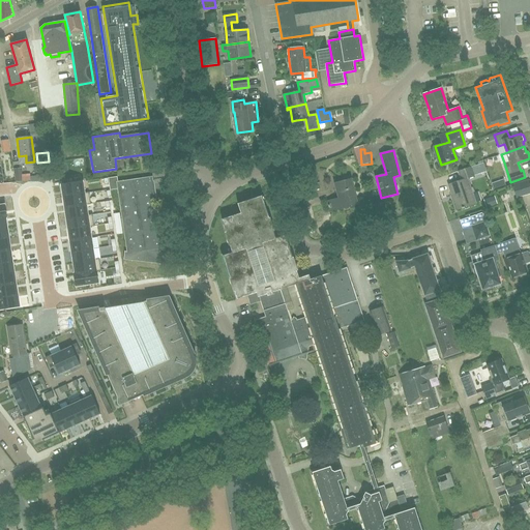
[(471,167),(459,171),(462,180),(448,184),(453,199),(452,199),(457,210),(476,203),(467,179),(474,176),(471,167)]
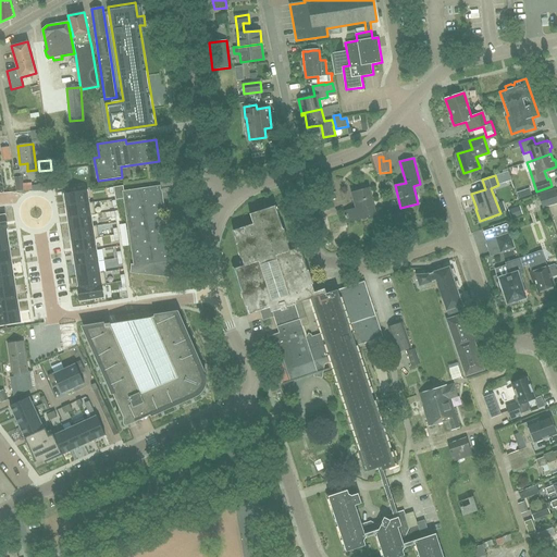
[(169,260),(171,260),(164,215),(162,215),(159,192),(161,192),(160,186),(124,192),(123,185),(113,187),(115,200),(124,198),(130,232),(127,232),(125,221),(120,222),(123,244),(130,243),(127,234),(130,233),(134,264),(132,263),(131,273),(169,277),(172,276),(175,275),(176,272),(177,269),(175,265),(173,263),(169,262),(169,260)]
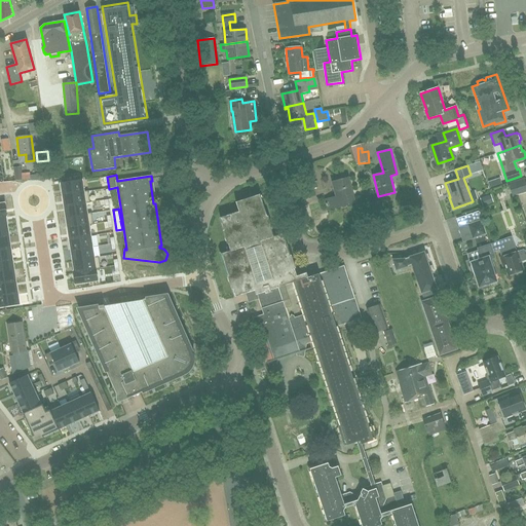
[(355,202),(348,178),(333,182),(337,196),(326,199),(328,210),(355,202)]
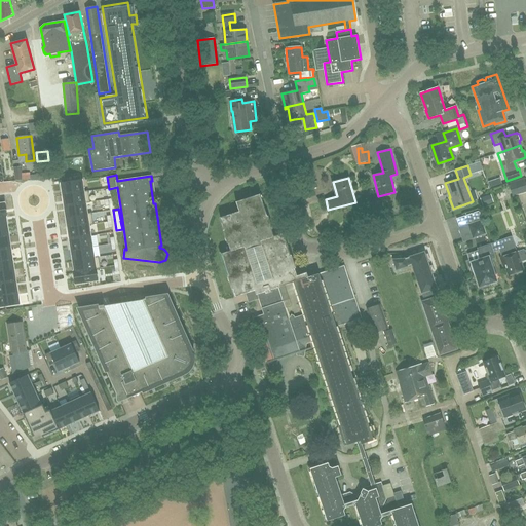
[(525,183),(525,179),(509,184),(513,196),(525,192),(525,183)]
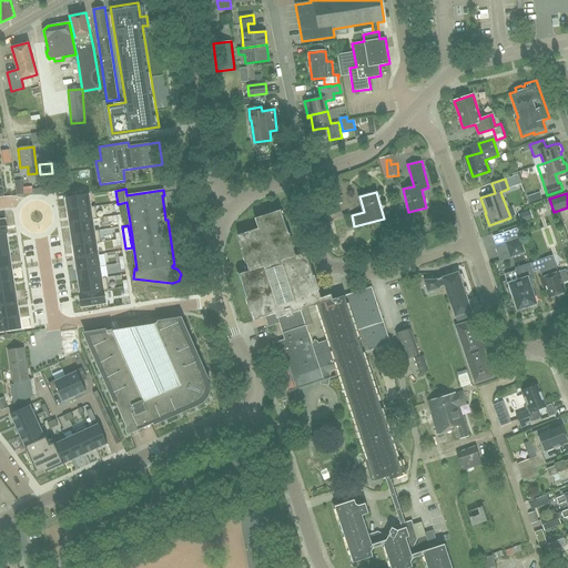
[(89,195),(67,199),(68,211),(91,208),(91,206),(89,195)]
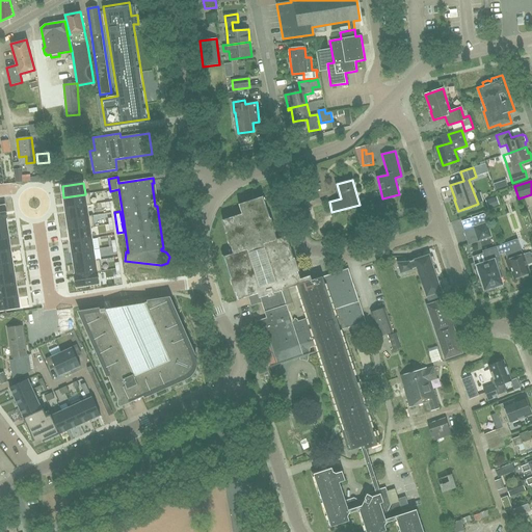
[(320,198),(318,190),(322,189),(320,183),(306,187),(308,193),(304,194),(307,202),(320,198)]
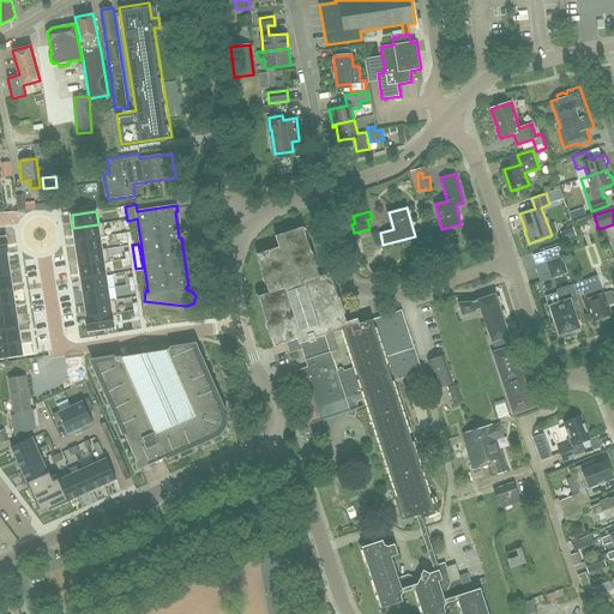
[(98,224),(73,228),(76,241),(100,238),(100,236),(106,235),(103,223),(98,223),(98,224)]
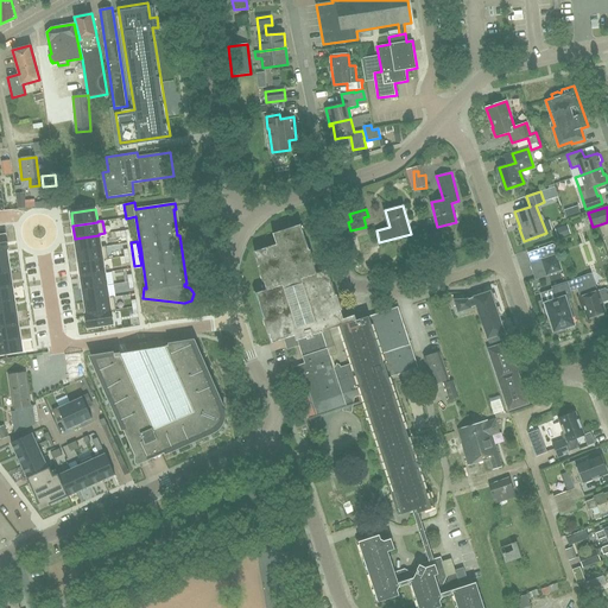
[(296,335),(343,318),(328,270),(317,273),(301,225),(273,234),(277,245),(254,252),(267,290),(257,293),(272,343),(296,335)]
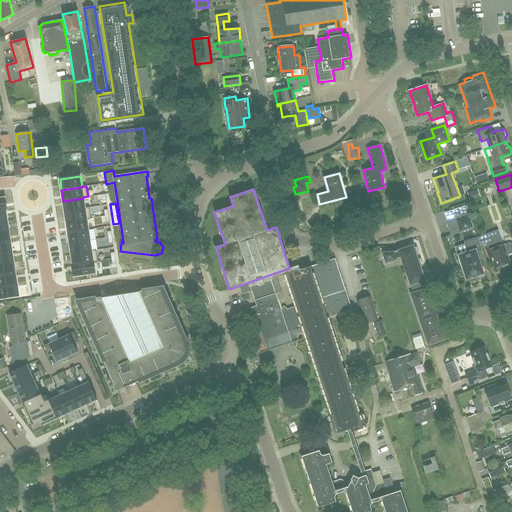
[(83,198),(63,201),(65,211),(85,208),(83,198)]
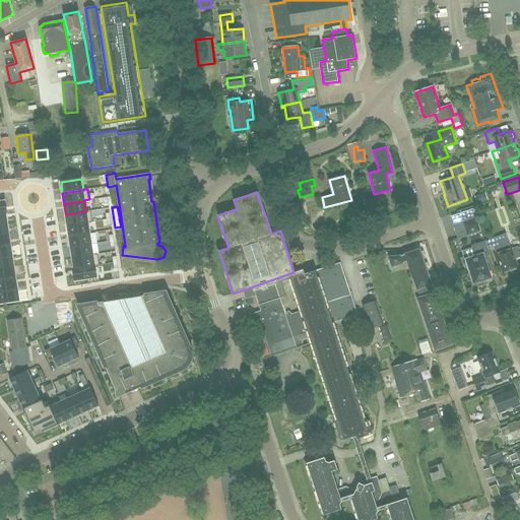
[(463,222),(467,236),(480,232),(473,209),(461,213),(464,222),(463,222)]
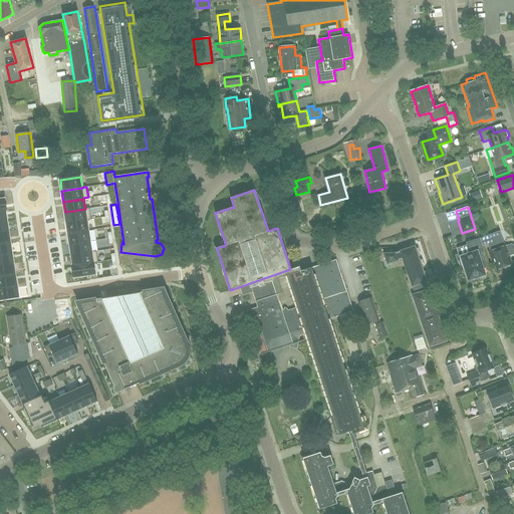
[(85,209),(65,212),(66,223),(87,220),(87,219),(91,219),(89,208),(85,209)]
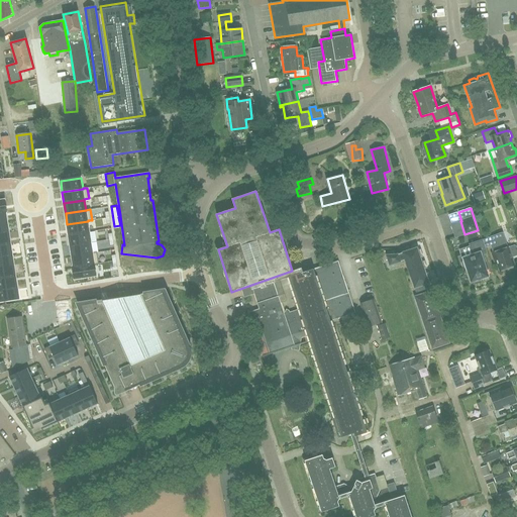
[(88,221),(67,224),(69,235),(89,232),(88,221)]
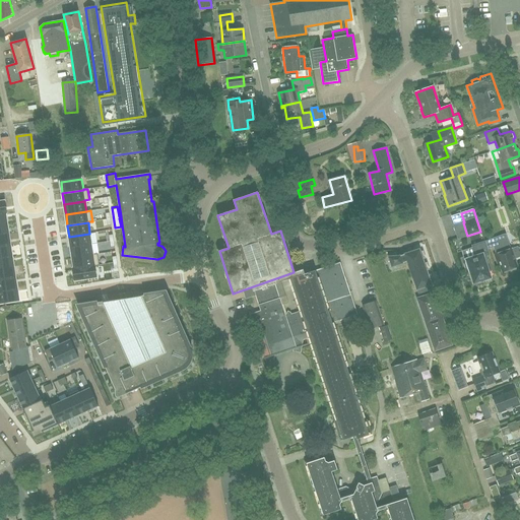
[(8,223),(0,224),(0,236),(9,235),(8,223)]
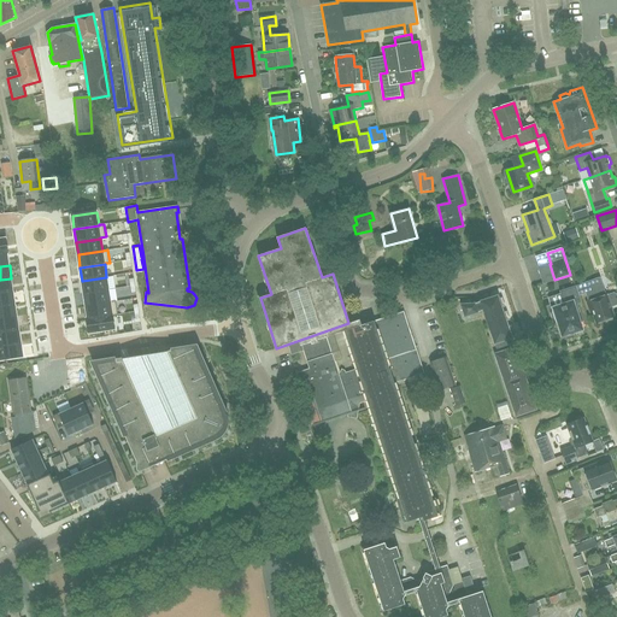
[(106,277),(82,281),(83,293),(109,289),(106,277)]
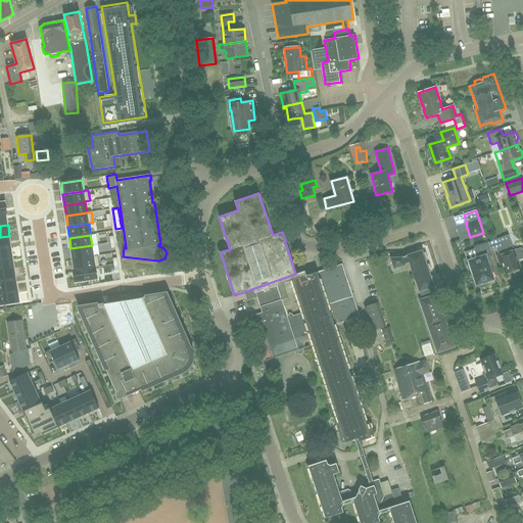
[(9,236),(0,237),(0,248),(11,247),(9,236)]
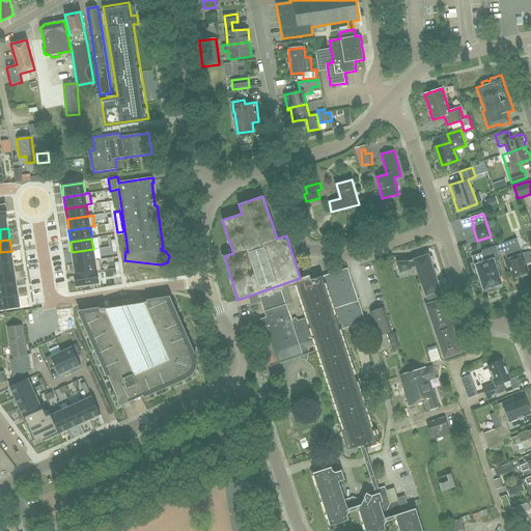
[(528,252),(522,254),(521,254),(515,240),(501,245),(506,259),(504,260),(507,267),(509,266),(513,278),(520,276),(523,277),(527,276),(528,273),(529,273),(526,264),(530,262),(530,254),(530,253),(528,252)]
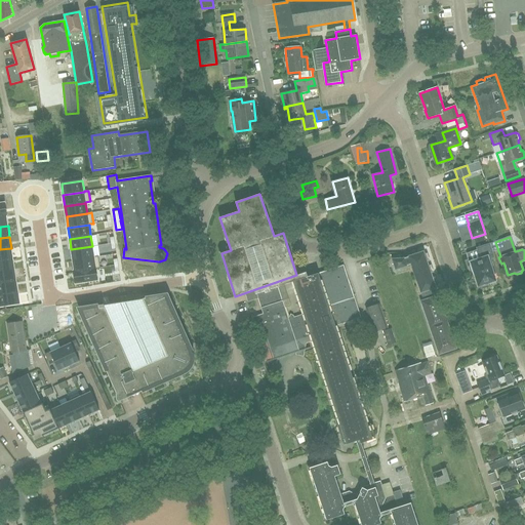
[(488,283),(495,280),(491,266),(493,266),(491,258),(494,257),(490,244),(478,248),(481,259),(470,263),(473,272),(474,272),(479,286),(481,285),(482,287),(488,285),(488,283)]
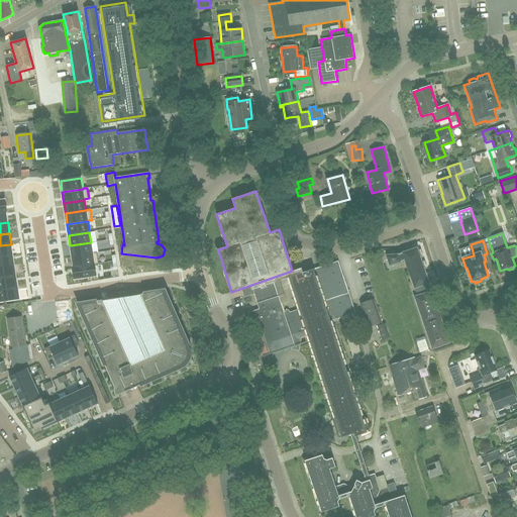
[(91,242),(70,245),(72,256),(93,253),(92,252),(91,242)]
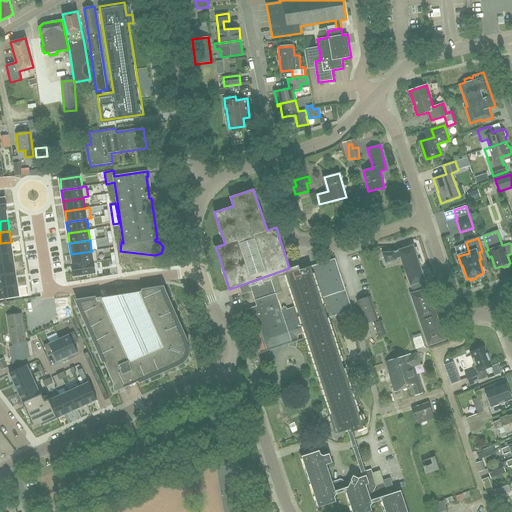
[(11,242),(0,243),(0,254),(13,252),(11,242)]
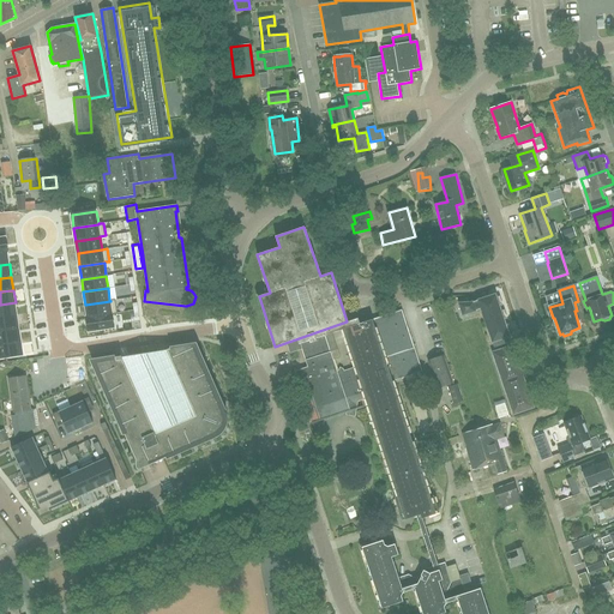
[(510,336),(497,294),(486,298),(471,302),(459,304),(463,314),(482,308),(495,348),(509,344),(506,337),(510,336)]
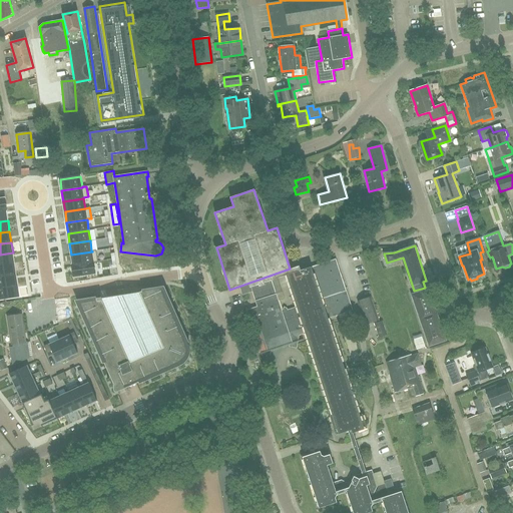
[(92,251),(71,254),(73,265),(73,266),(93,263),(93,262),(98,261),(96,250),(91,250),(92,251)]
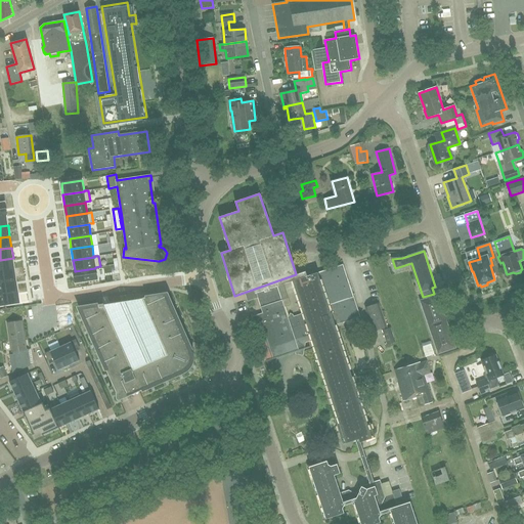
[(13,258),(0,260),(0,271),(14,269),(13,258)]
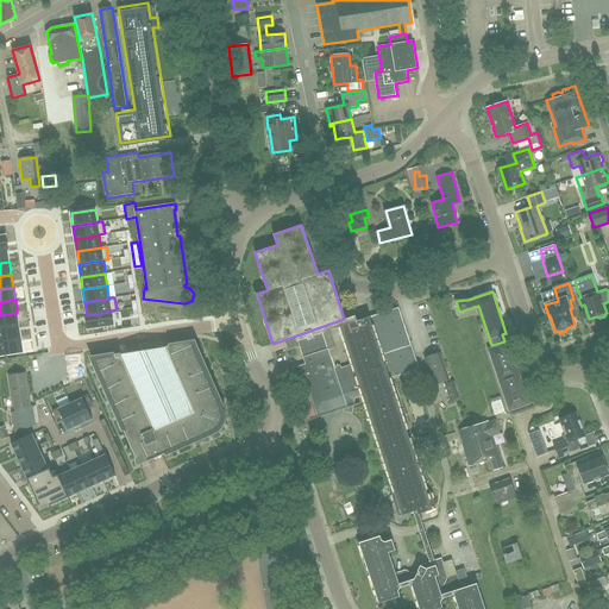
[(305,364),(293,368),(300,385),(307,383),(314,406),(318,418),(344,409),(353,406),(355,399),(363,395),(365,401),(394,491),(391,493),(391,495),(396,509),(396,510),(410,506),(413,512),(414,515),(419,514),(435,508),(431,491),(427,493),(409,437),(405,425),(397,401),(396,397),(390,378),(419,369),(401,314),(393,309),(356,321),(355,315),(344,319),(296,336),(305,364)]
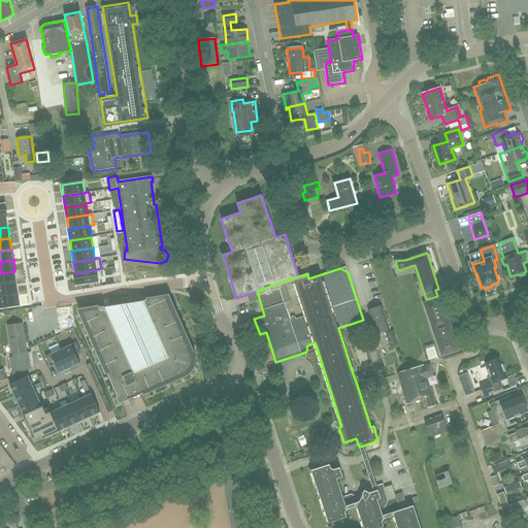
[(75,272),(73,272),(75,285),(98,281),(96,270),(75,273),(75,272)]
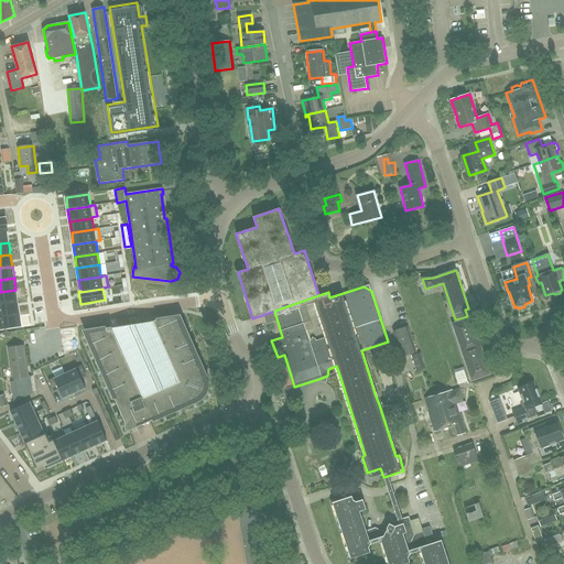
[(15,290),(0,292),(0,304),(18,302),(15,290)]
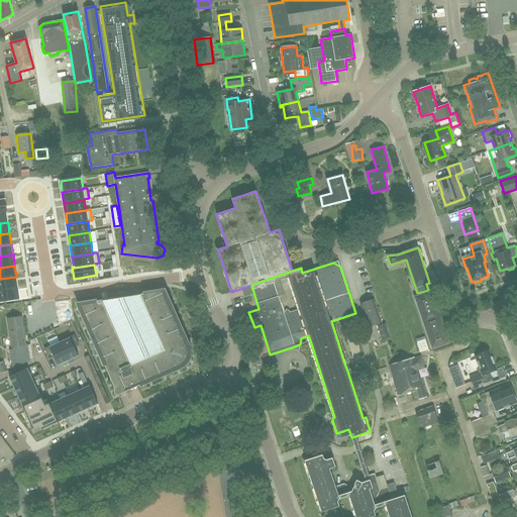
[(0,290),(18,287),(16,277),(0,279),(0,290)]
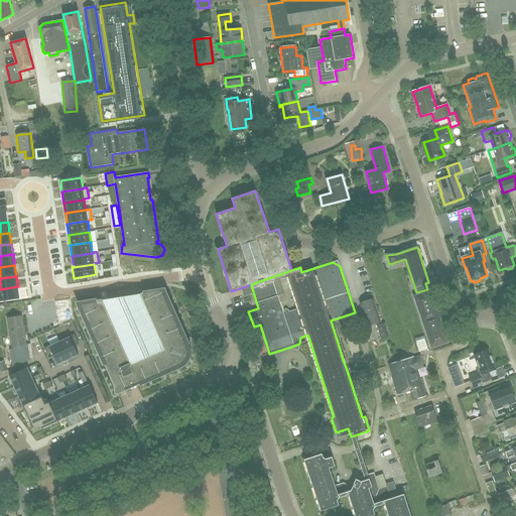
[(0,301),(20,298),(18,286),(0,289),(0,301)]
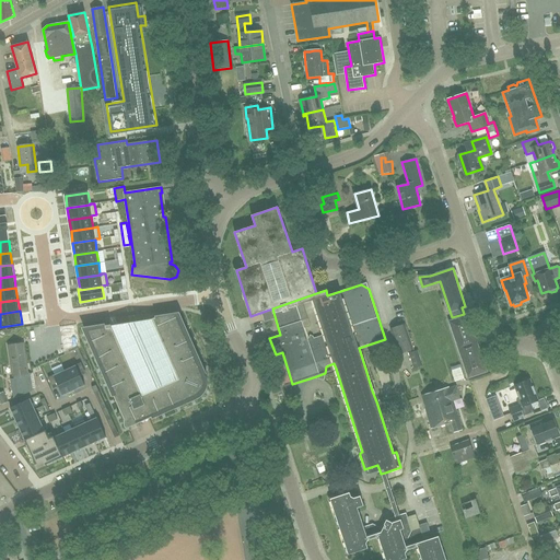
[(112,389),(128,428),(198,397),(198,396),(200,395),(201,394),(202,393),(205,391),(205,389),(206,388),(206,387),(207,385),(207,384),(207,383),(207,381),(206,378),(206,377),(206,376),(205,375),(178,314),(152,318),(152,319),(146,321),(142,314),(115,318),(118,324),(111,326),(111,325),(84,329),(96,352),(96,360),(98,360),(102,368),(103,375),(105,375),(108,383),(109,389),(112,389)]
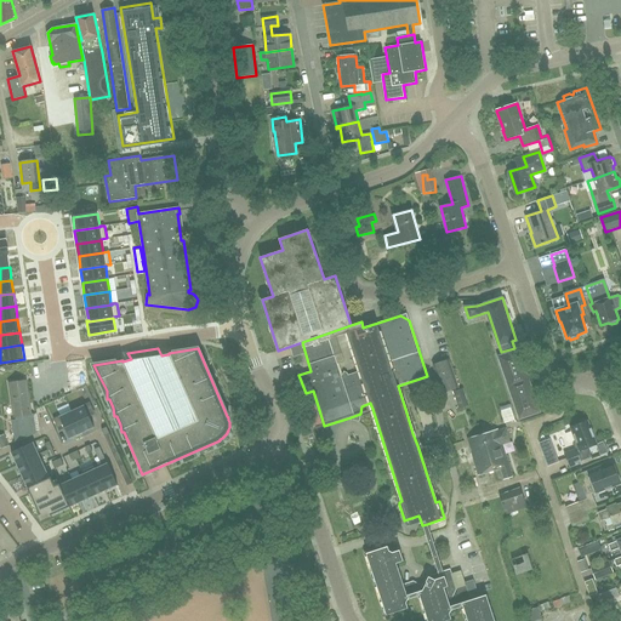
[(519,349),(497,355),(519,420),(540,412),(519,349)]
